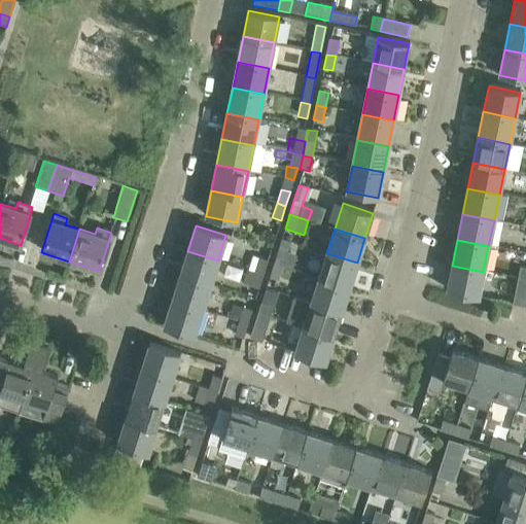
[(286,253),(278,250),(274,264),(282,267),(286,253)]
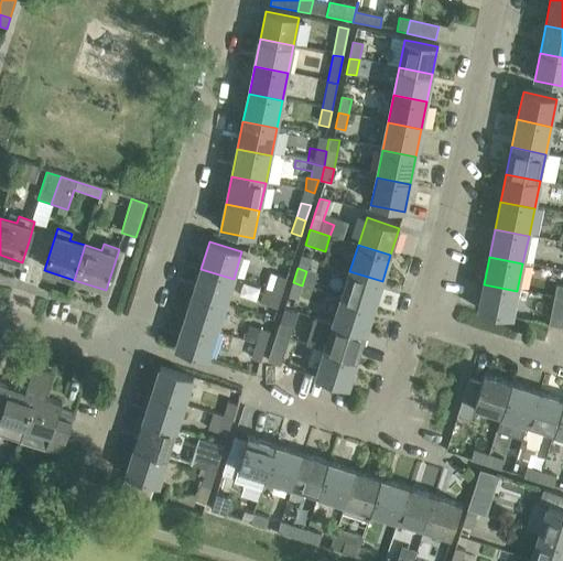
[(234,279),(201,269),(192,295),(225,306),(234,279)]
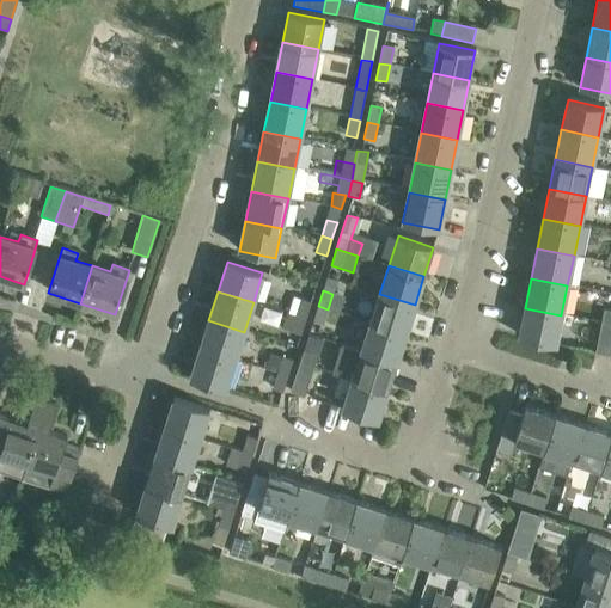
[(405,335),(415,305),(379,294),(370,323),(405,335)]
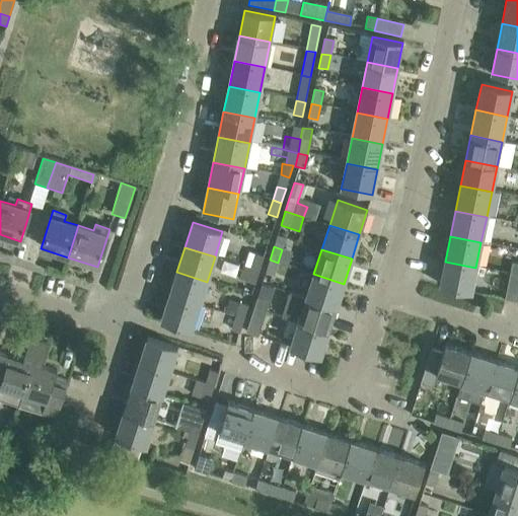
[(264,258),(254,254),(248,252),(244,267),(260,271),(264,258)]
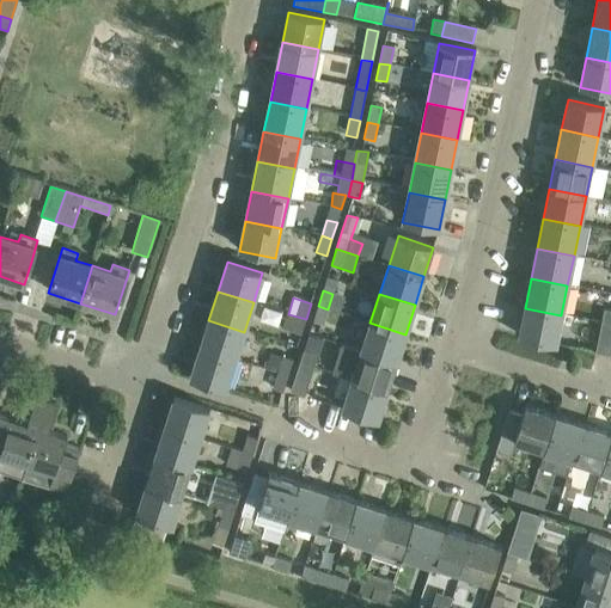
[(353,318),(328,309),(318,306),(312,323),(329,327),(331,320),(350,326),(353,318)]
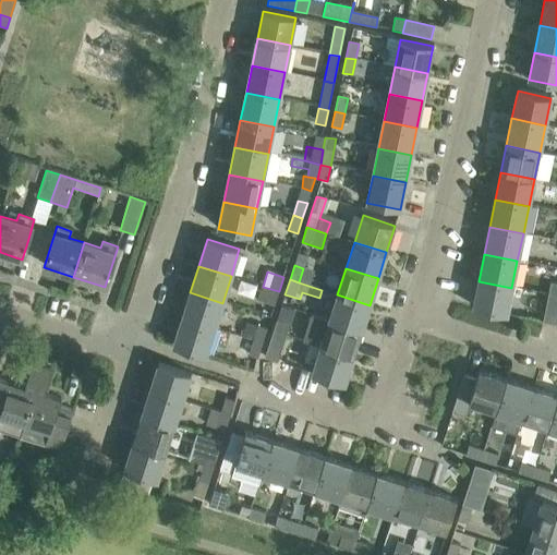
[(506,315),(511,288),(479,281),(473,309),(506,315)]
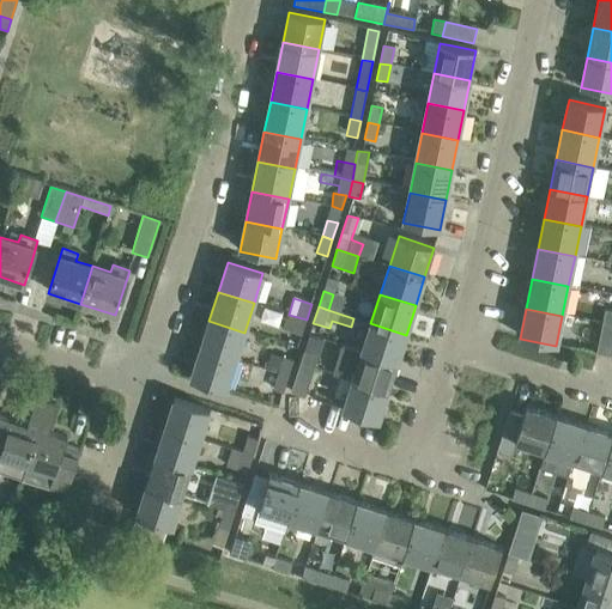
[(301,336),(307,320),(289,315),(286,314),(282,330),(301,336)]
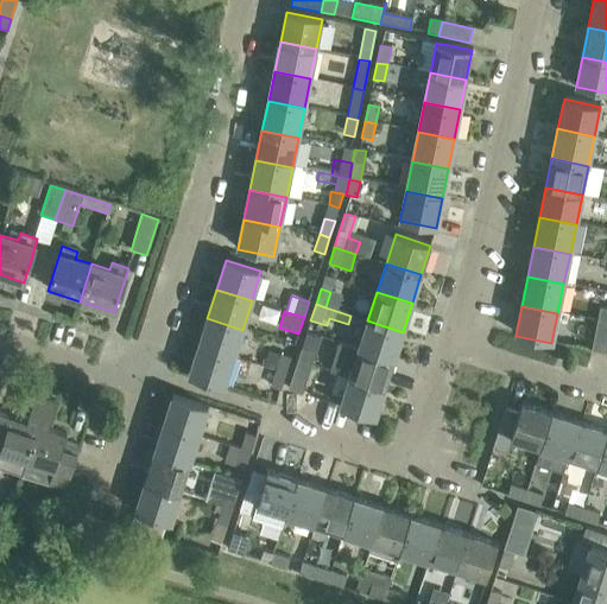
[(242,330),(207,318),(197,348),(233,358),(242,330)]
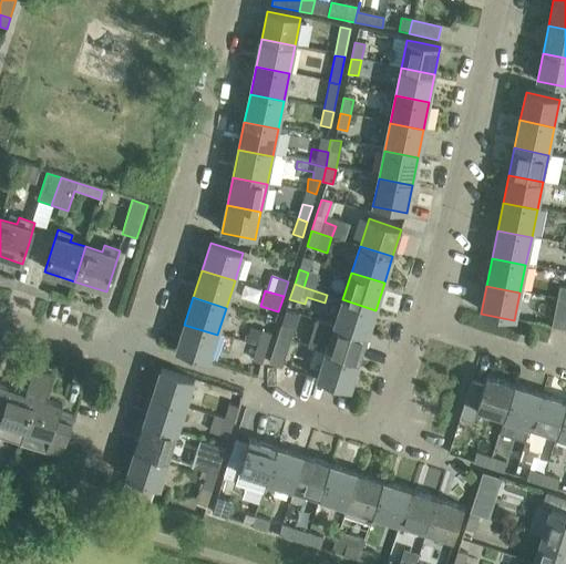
[(367,337),(376,310),(342,299),(333,327),(367,337)]
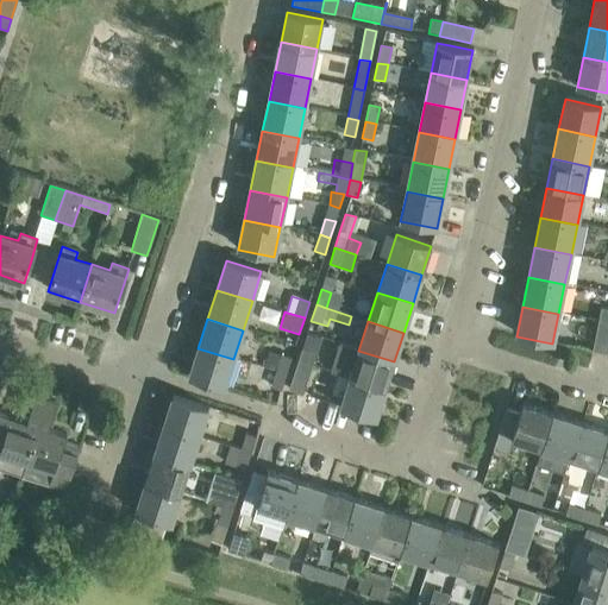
[(606,354),(607,345),(607,323),(599,321),(591,352),(606,354)]
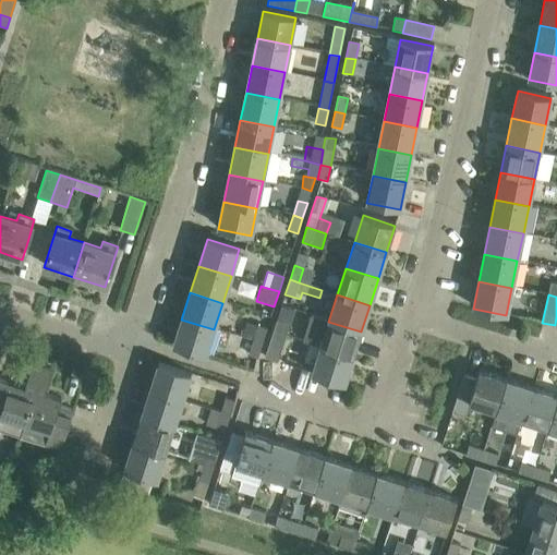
[(205,356),(214,329),(181,320),(173,346),(205,356)]
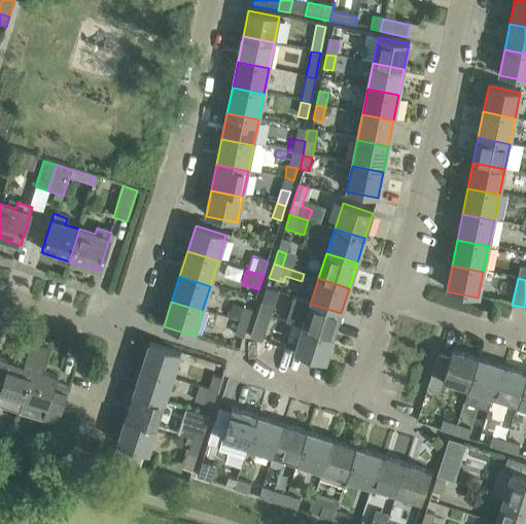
[(260,303),(257,314),(270,317),(273,307),(260,303)]
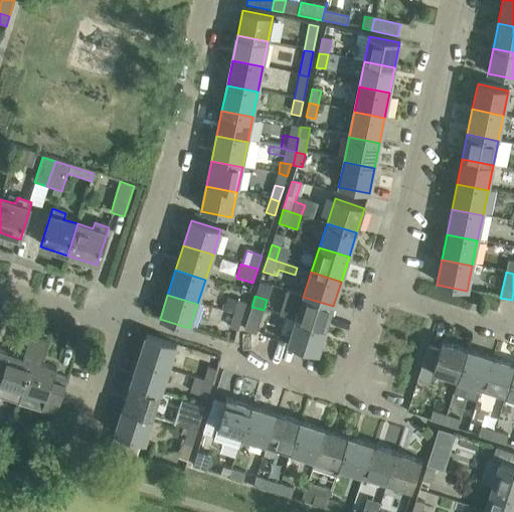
[(325,330),(333,306),(303,297),(296,321),(325,330)]
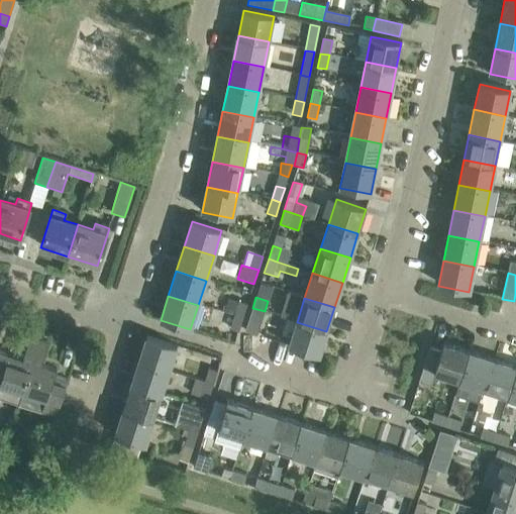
[(227,301),(224,312),(234,316),(237,304),(227,301)]
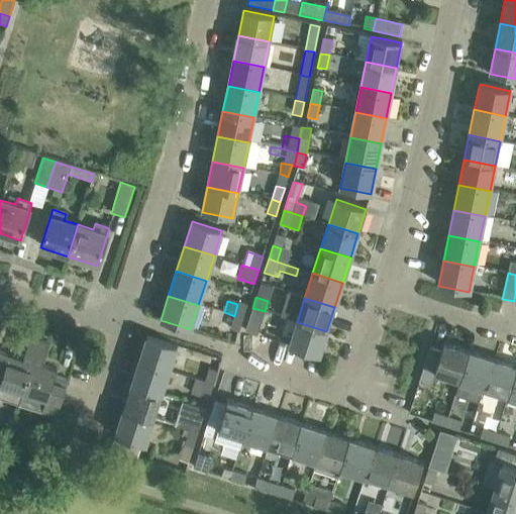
[(237,304),(234,316),(242,318),(246,305),(238,302),(237,304)]
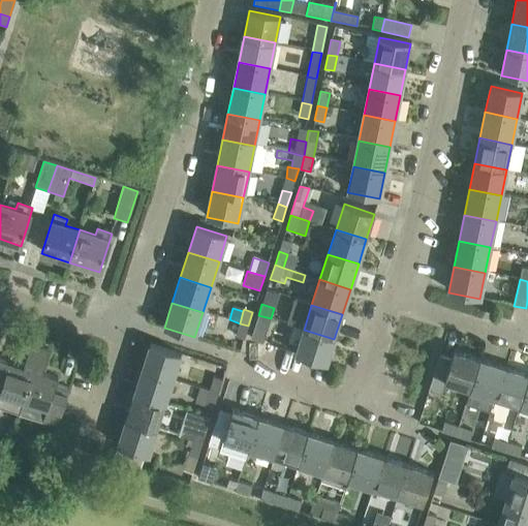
[(262,344),(271,318),(258,315),(250,340),(262,344)]
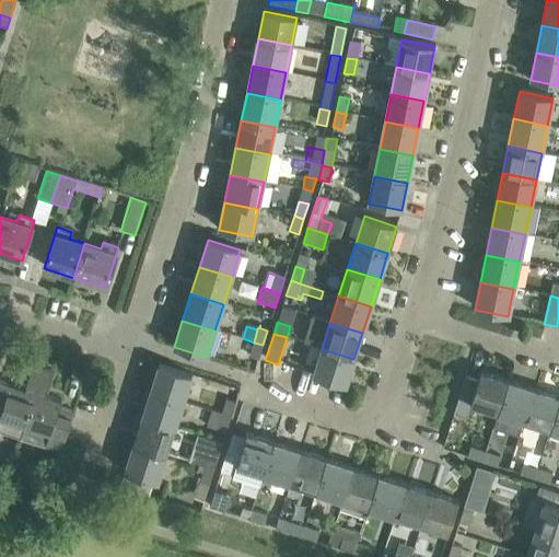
[(258,360),(263,345),(254,343),(248,357),(258,360)]
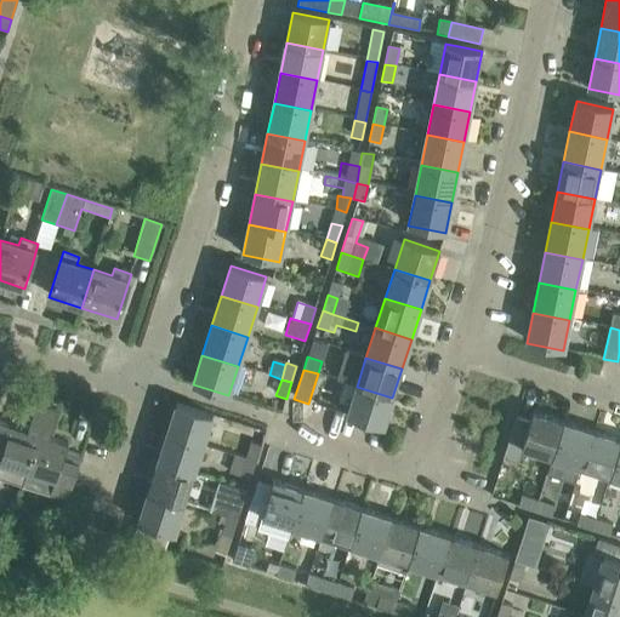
[(384,428),(392,398),(357,387),(347,416),(384,428)]
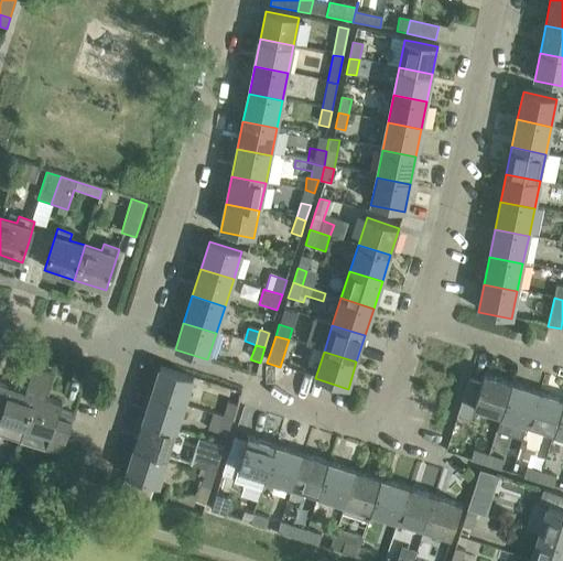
[(0,414),(9,388),(0,384),(0,359),(0,414)]
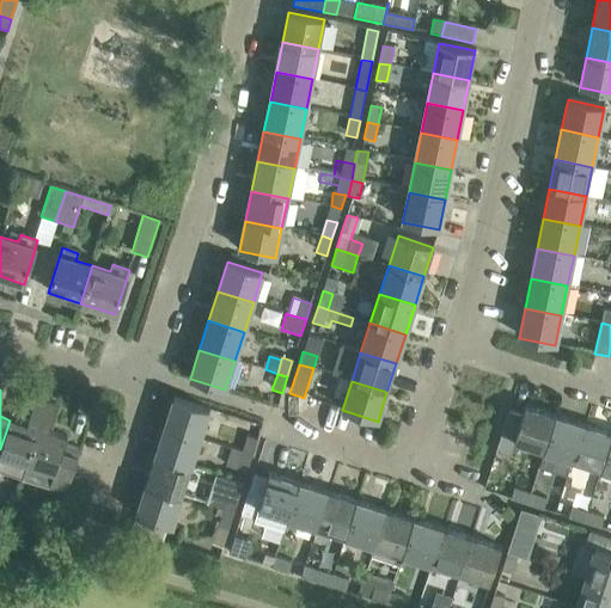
[(200,440),(209,410),(173,399),(164,428),(200,440)]
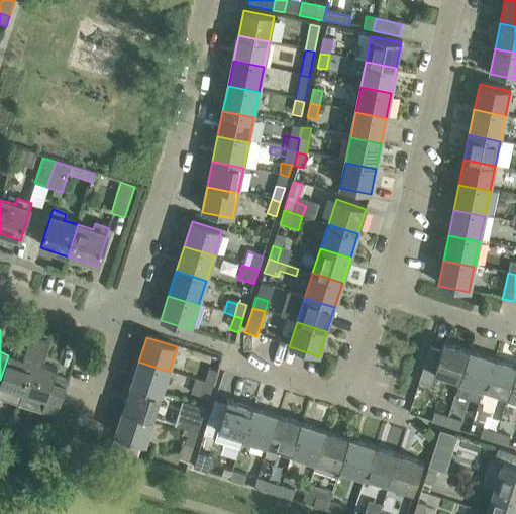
[(0,399),(18,406),(38,341),(29,338),(22,360),(8,355),(0,380),(0,399)]
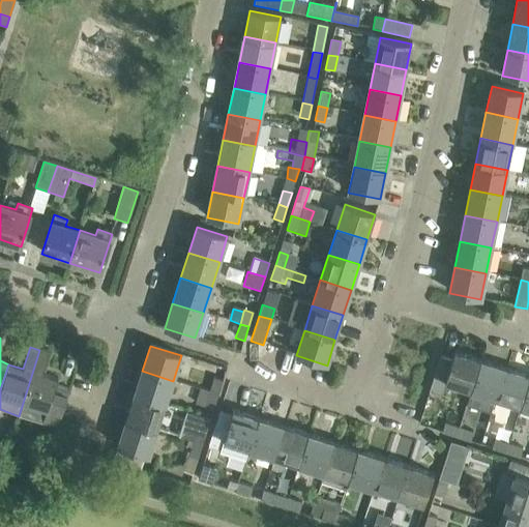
[(49,353),(39,350),(19,416),(57,429),(69,390),(55,386),(57,380),(42,375),(49,353)]
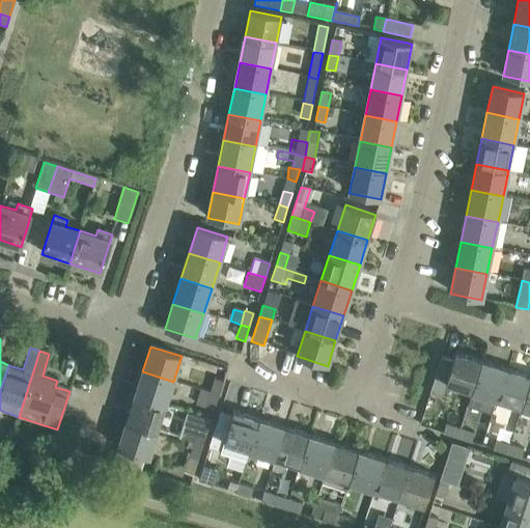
[(441,358),(429,393),(443,397),(447,385),(471,392),(480,361),(455,354),(452,361),(441,358)]
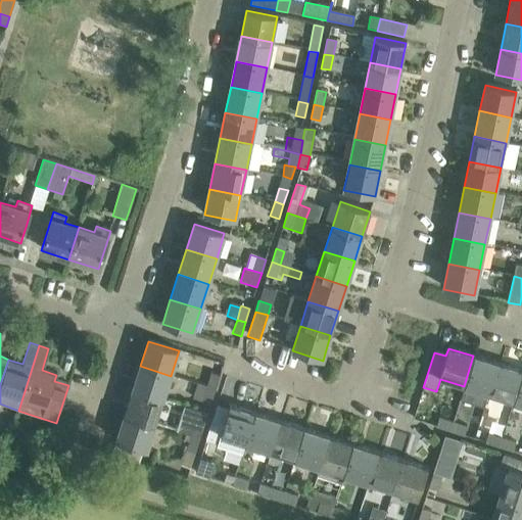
[(488,394),(497,364),(473,356),(464,386),(488,394)]
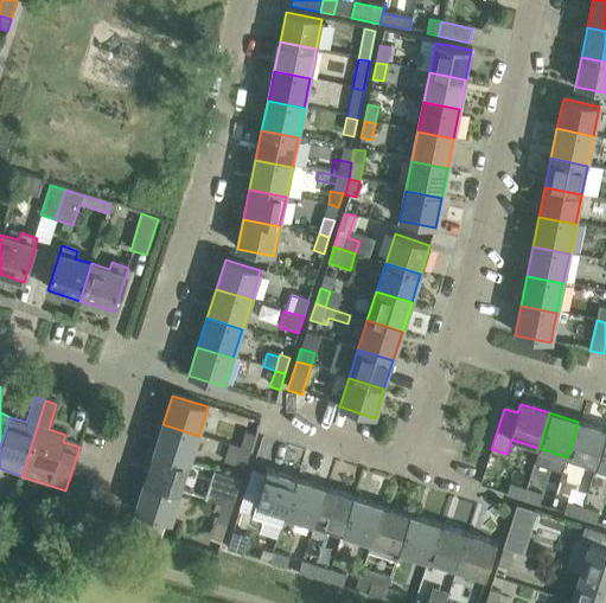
[(595,467),(605,432),(605,430),(578,422),(567,457),(595,467)]
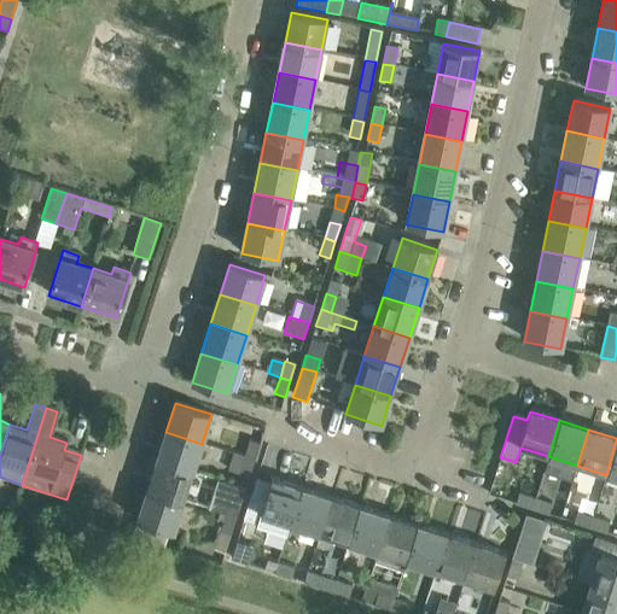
[(192,473),(202,444),(166,432),(157,462),(192,473)]
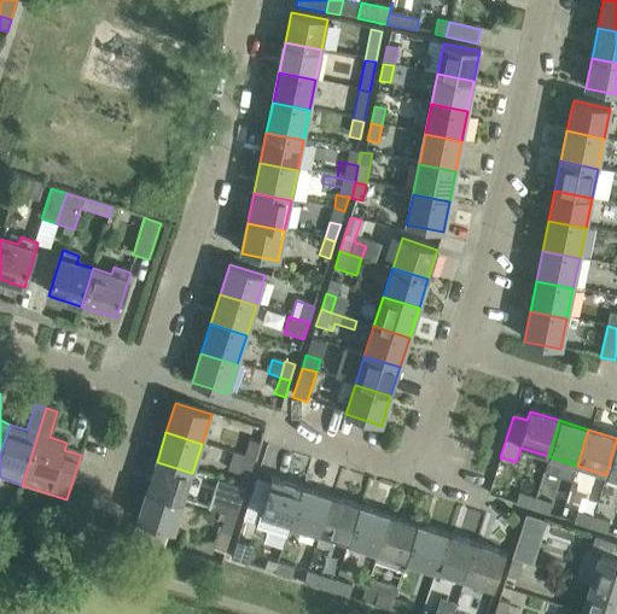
[(616,478),(616,440),(606,475),(616,478)]
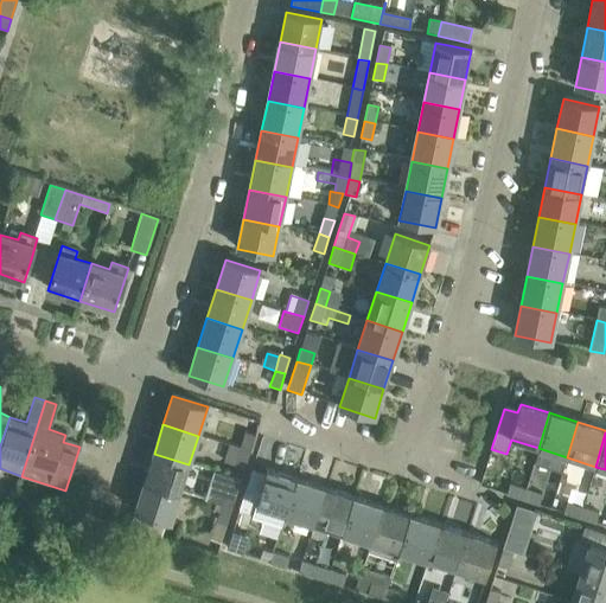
[(244,434),(240,449),(249,453),(255,436),(244,434)]
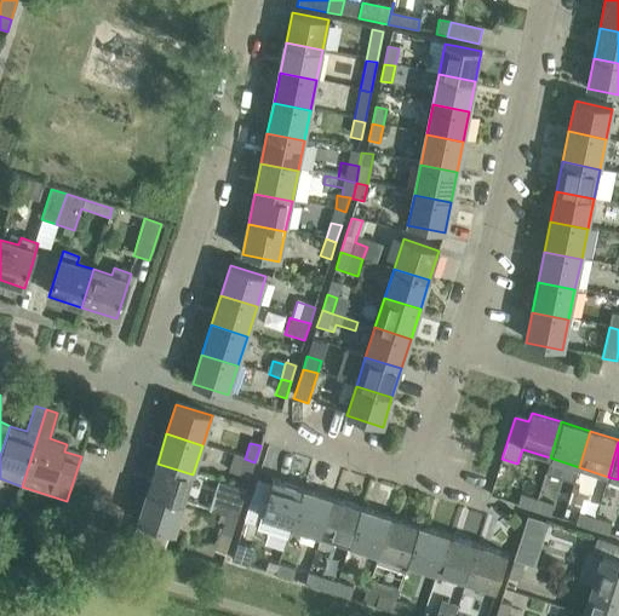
[(250,479),(254,462),(245,459),(234,456),(228,472),(240,477),(240,476),(250,479)]
